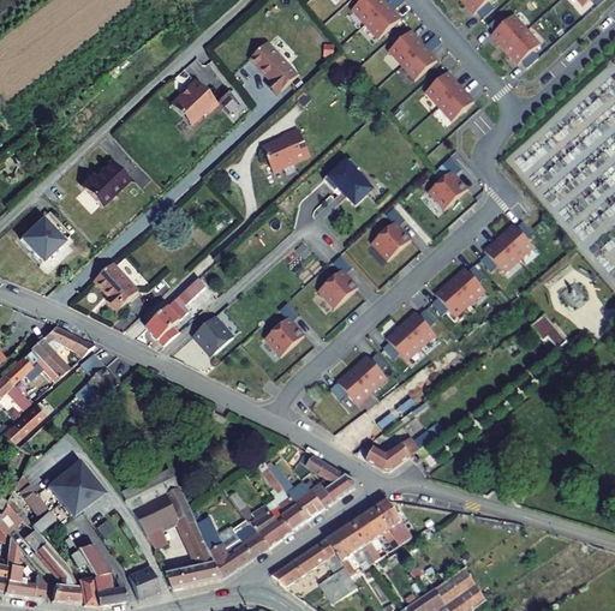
[(360,0),(353,6),(380,36),(401,18),(384,0),(360,0)]
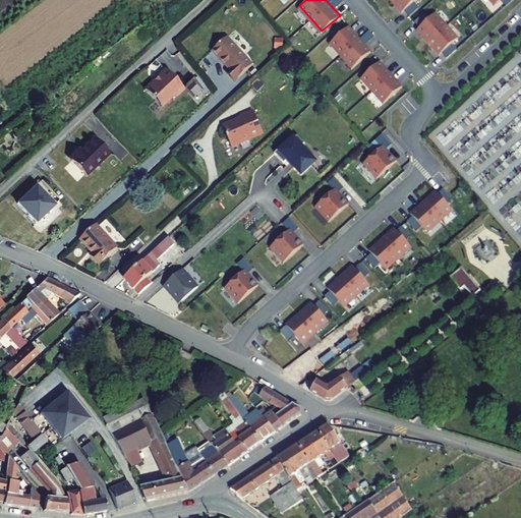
[(391,0),(401,11),(414,0),(391,0)]
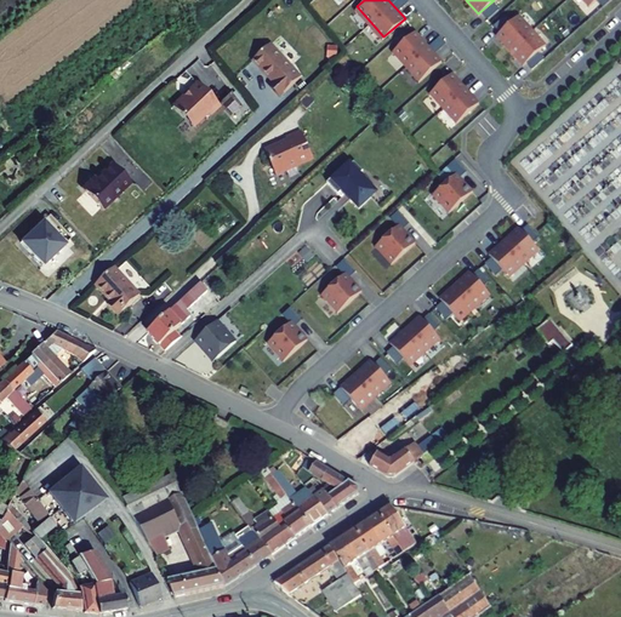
[(517,15),(496,34),(523,63),(543,45),(517,15)]
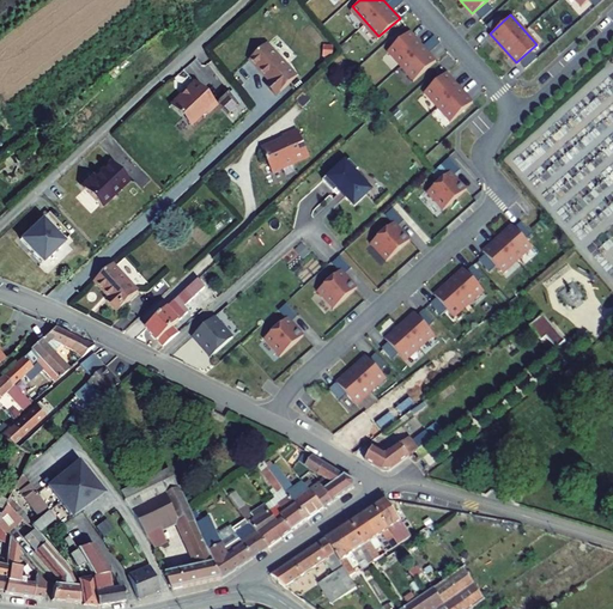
[(410,29),(389,48),(416,77),(436,59),(410,29)]
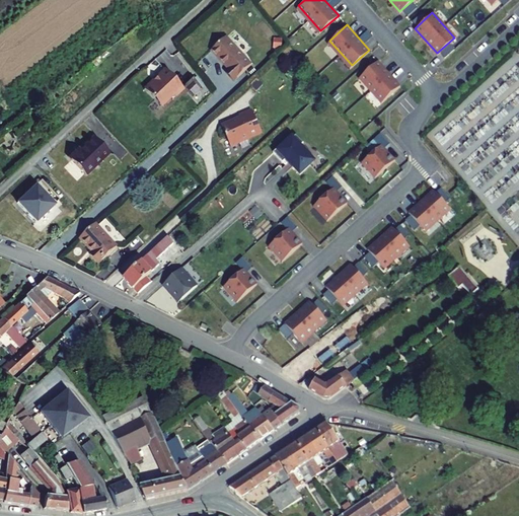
[(226,34),(211,48),(228,67),(226,69),(234,77),(251,62),(226,34)]
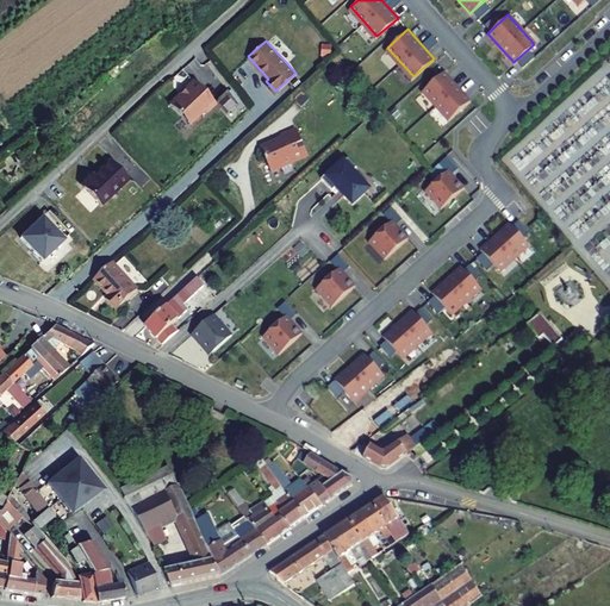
[(331,54),(331,43),(323,42),(322,52),(331,54)]
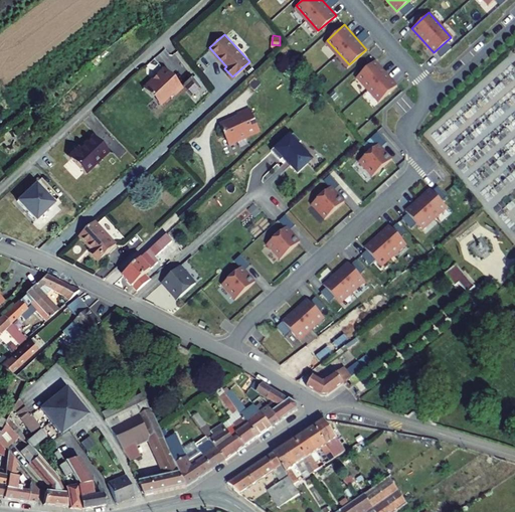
[(397,83),(375,59),(358,74),(380,100),(397,83)]
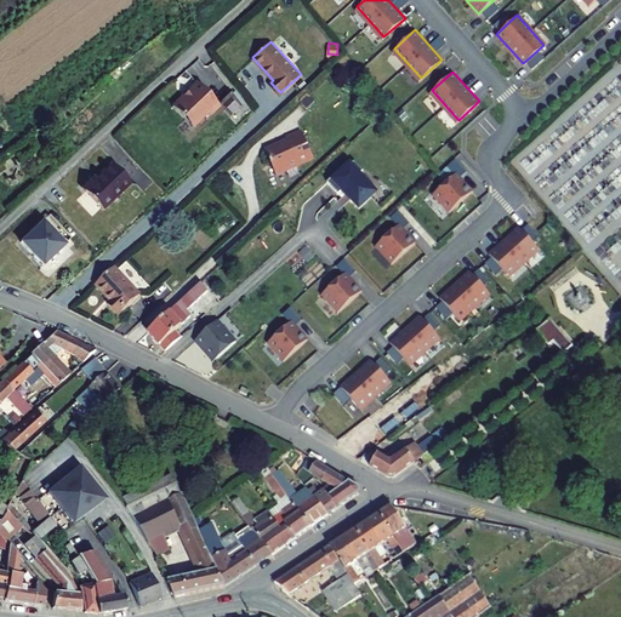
[(220,103),(198,79),(188,87),(189,90),(186,93),(183,92),(172,102),(192,124),(208,110),(210,112),(220,103)]
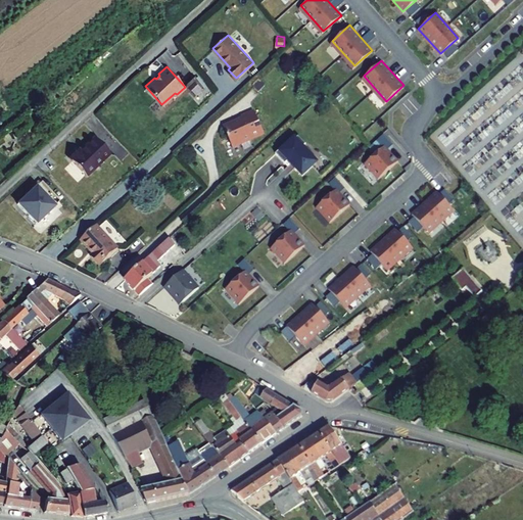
[(258,90),(265,83),(258,77),(252,84),(258,90)]
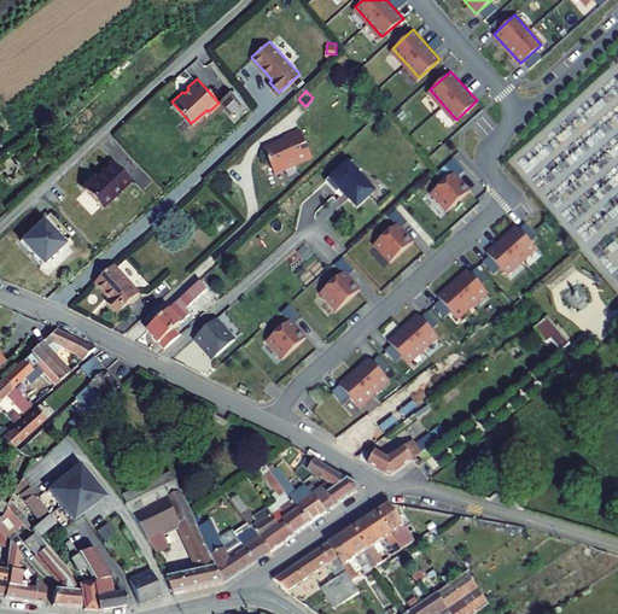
[(277,141),(275,141),(263,146),(269,161),(270,162),(272,162),(275,170),(312,156),(299,128),(285,134),(286,139),(279,142),(279,141),(278,141),(277,141)]
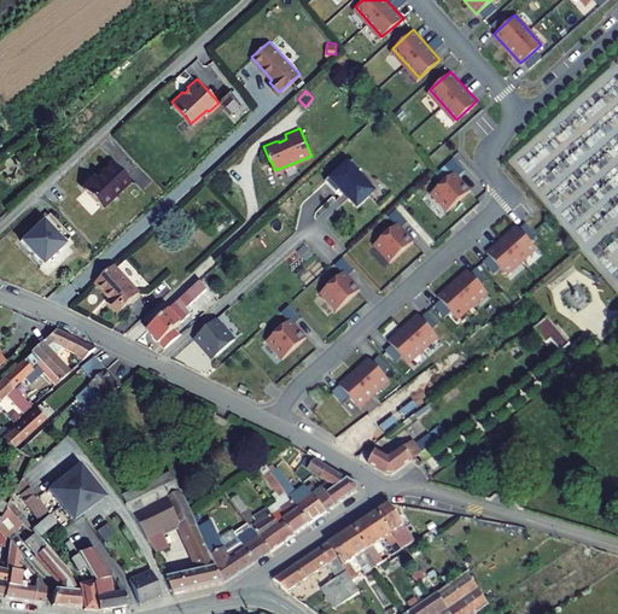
[(354,202),(369,186),(353,169),(357,164),(348,155),(333,170),(331,168),(321,176),(333,188),(336,186),(339,189),(340,188),(354,202)]
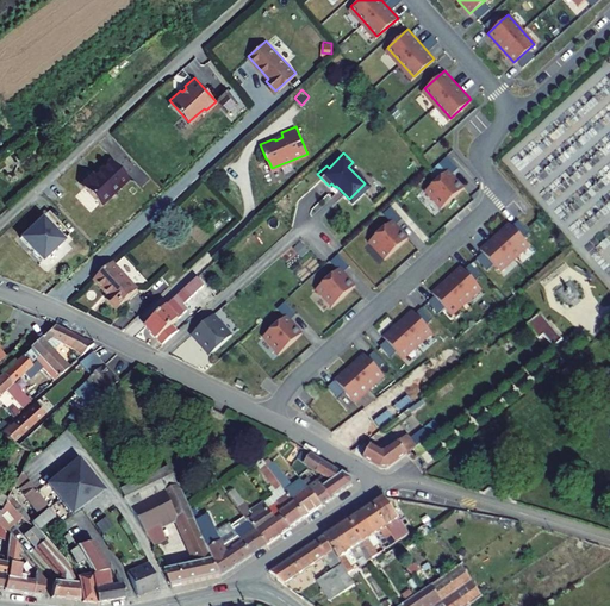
[(79,181),(100,202),(128,176),(110,157),(98,169),(93,174),(91,170),(79,181)]
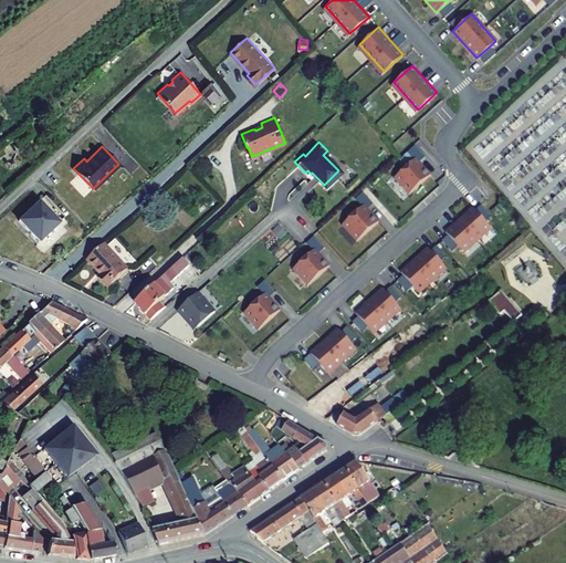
[(416,156),(397,174),(411,190),(431,173),(416,156)]
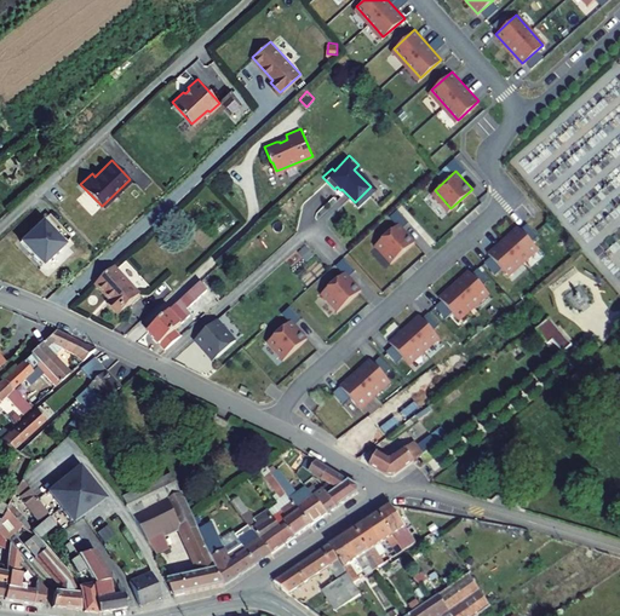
[(42,207),(19,229),(46,258),(70,235),(42,207)]
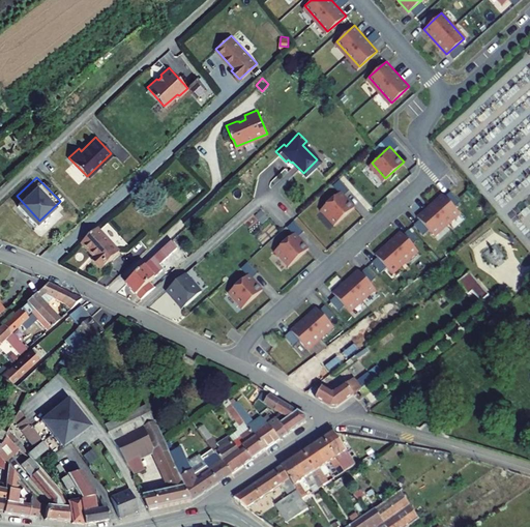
[(323,207),(336,223),(355,206),(341,191),(323,207)]
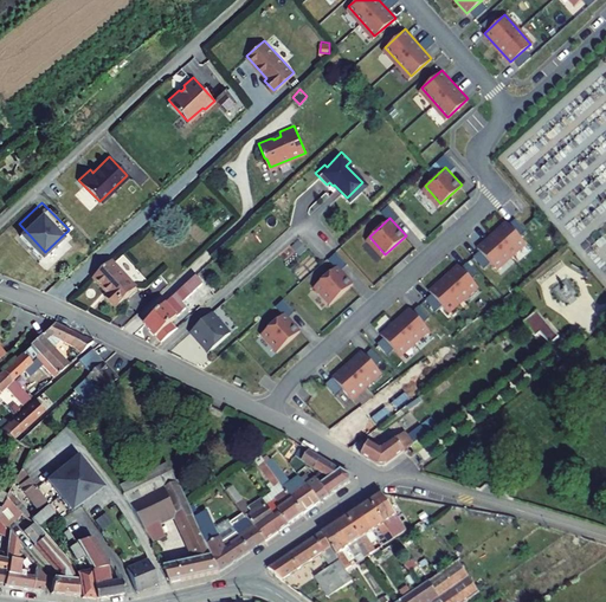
[(507,219),(478,246),(496,266),(526,240),(507,219)]
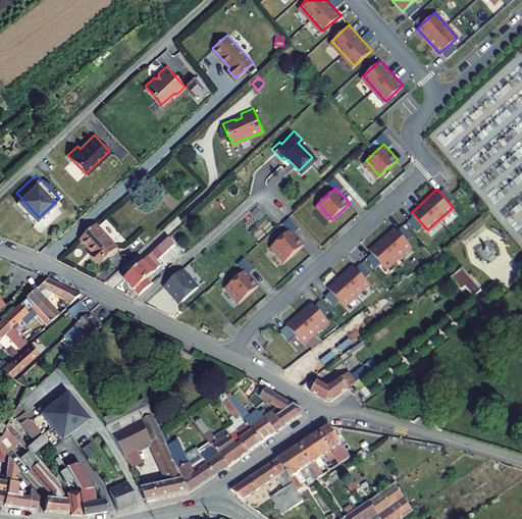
[(117,246),(96,223),(81,238),(93,252),(90,254),(99,264),(117,246)]
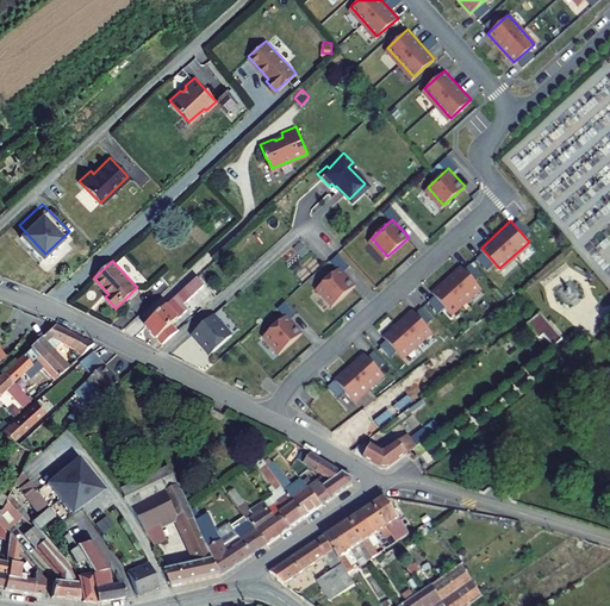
[(462,264),(433,291),(452,311),(480,285),(462,264)]
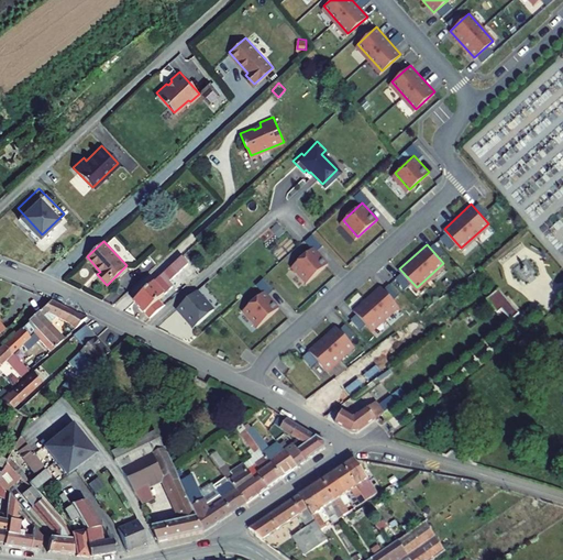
[(294,263),(309,280),(328,262),(313,246),(294,263)]
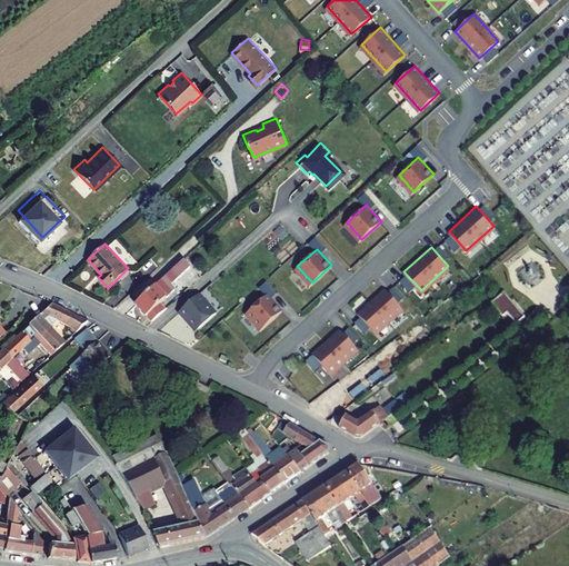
[(170,284),(188,267),(181,259),(136,303),(147,314),(152,319),(165,307),(160,301),(167,296),(160,288),(167,283),(169,284),(170,284)]
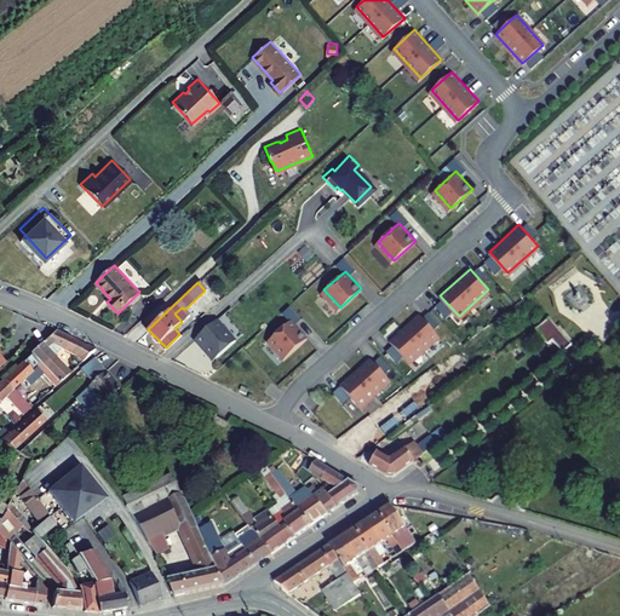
[(206,311),(220,299),(211,289),(196,301),(206,311)]
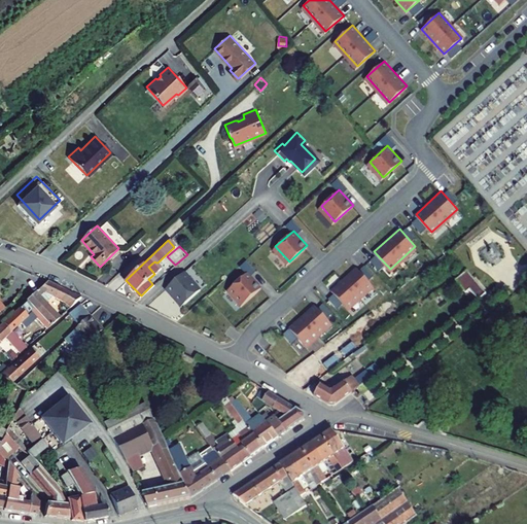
[(148,267),(154,274),(162,267),(157,263),(156,263),(154,262),(148,267)]
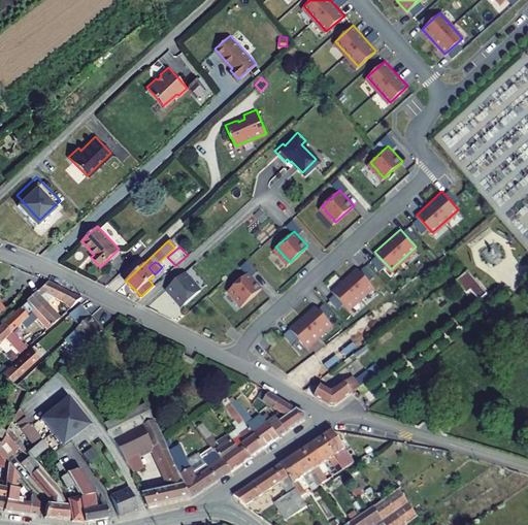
[(333,289),(349,306),(374,284),(358,266),(333,289)]
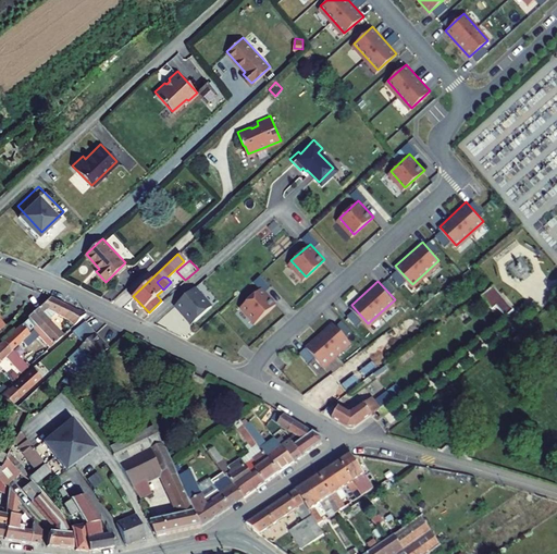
[(212,303),(196,284),(175,303),(181,309),(185,306),(196,318),(212,303)]
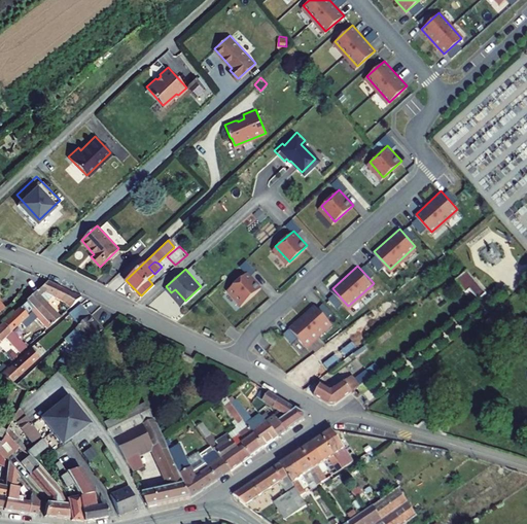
[(478,298),(486,291),(467,269),(455,279),(465,291),(469,287),(478,298)]
